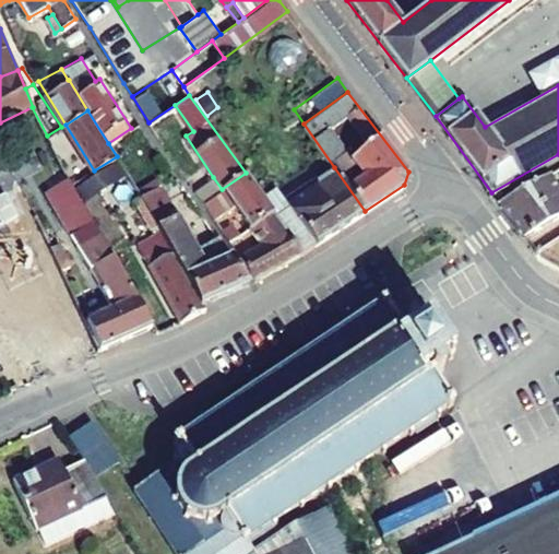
[(84,196),(121,173),(114,161),(76,184),(84,196)]
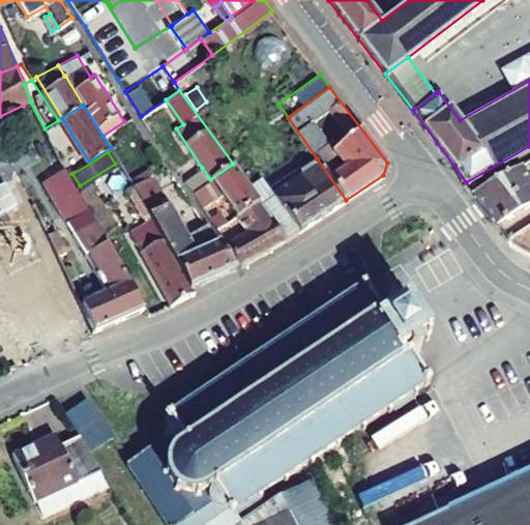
[(261,202),(286,237),(346,200),(317,158),(270,188),(274,194),(261,202)]
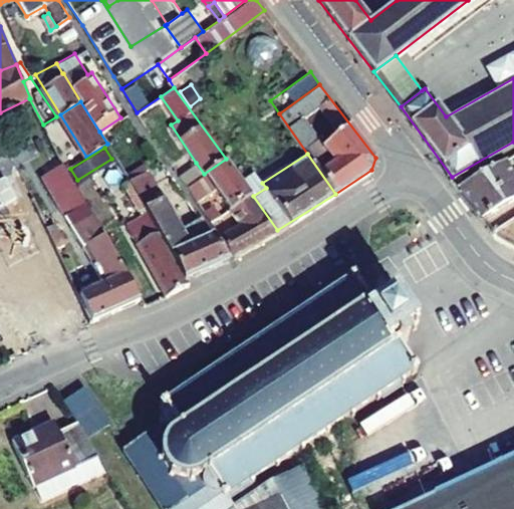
[(459,183),(483,215),(513,196),(513,169),(511,170),(504,158),(459,183)]
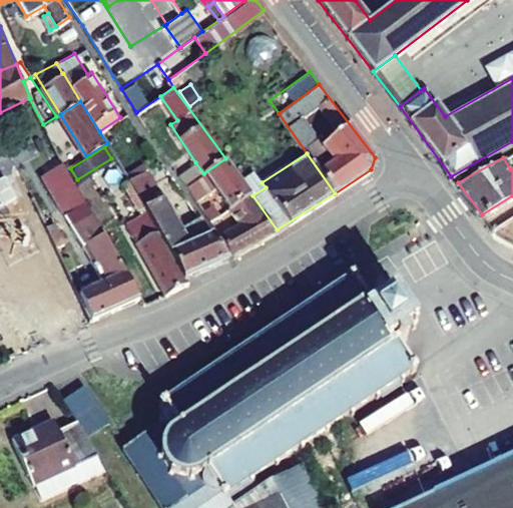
[(203,173),(185,185),(195,199),(214,185),(230,208),(250,193),(239,179),(225,158),(203,173)]
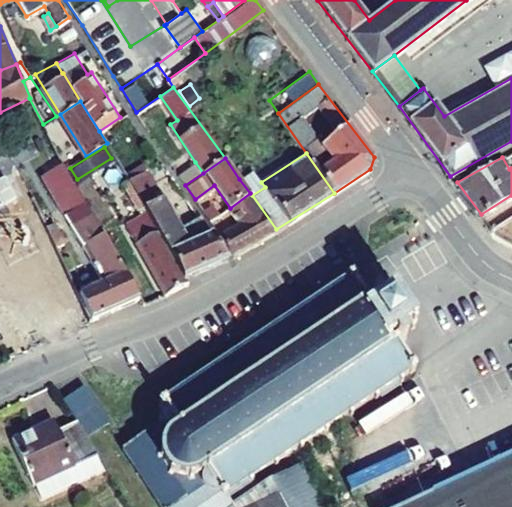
[(63,162),(41,175),(103,281),(79,292),(91,317),(138,296),(63,162)]
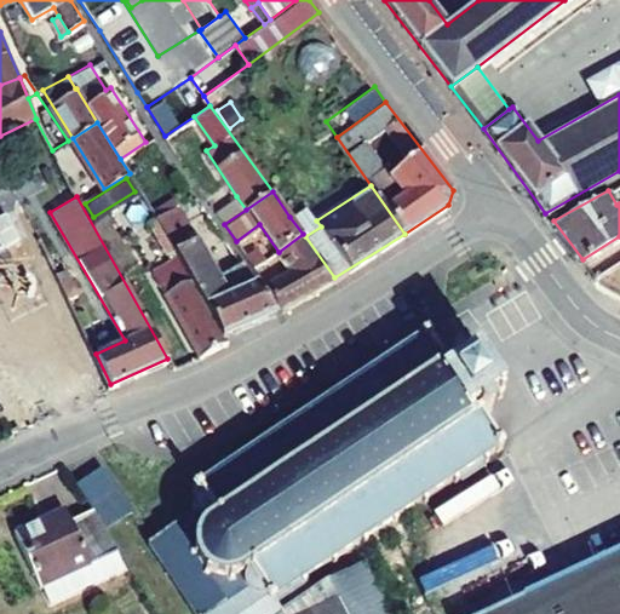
[(246,210),(236,196),(216,211),(224,224),(246,210)]
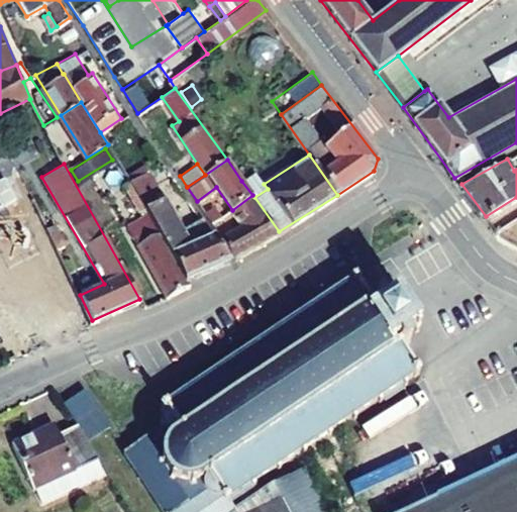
[(241,181),(252,195),(254,197),(268,189),(264,184),(255,171),(241,181)]
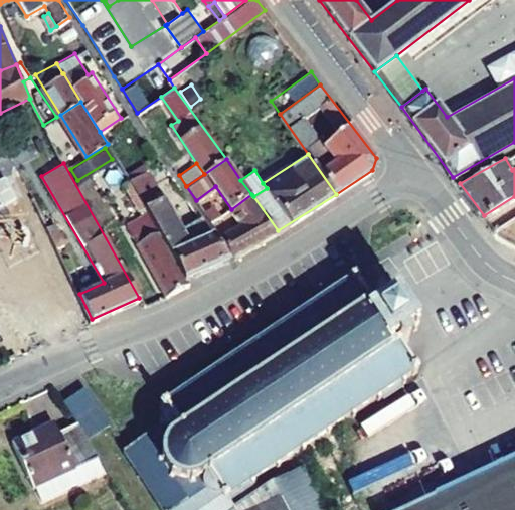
[(145,171),(131,179),(146,205),(149,211),(188,282),(189,282),(187,276),(229,258),(201,216),(183,226),(161,189),(157,191),(145,171)]
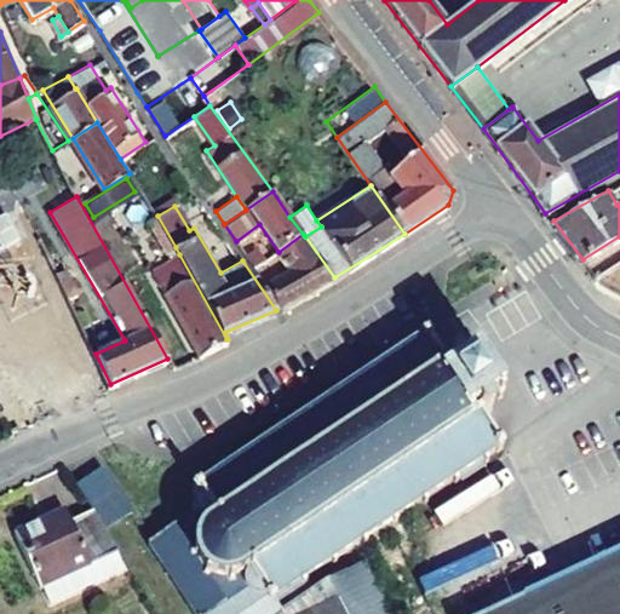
[(156,214),(147,219),(166,253),(176,247),(158,216),(156,214)]
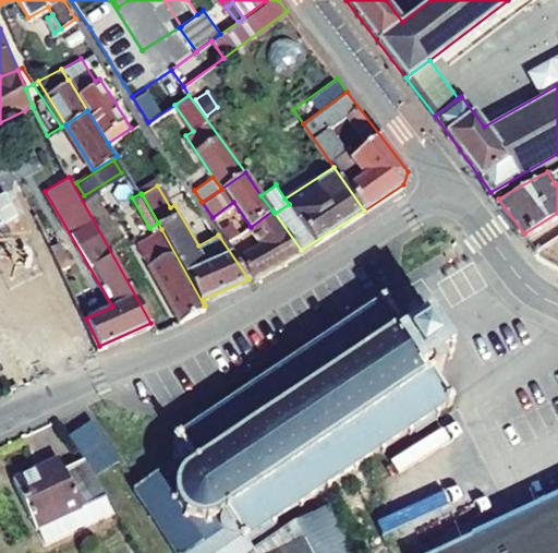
[(239,254),(254,277),(301,250),(275,213),(273,211),(251,227),(250,227),(261,241),(239,254)]
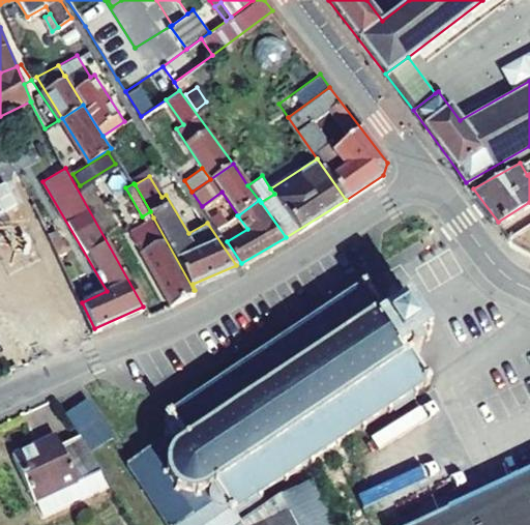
[(211,220),(216,227),(227,221),(222,212),(211,220)]
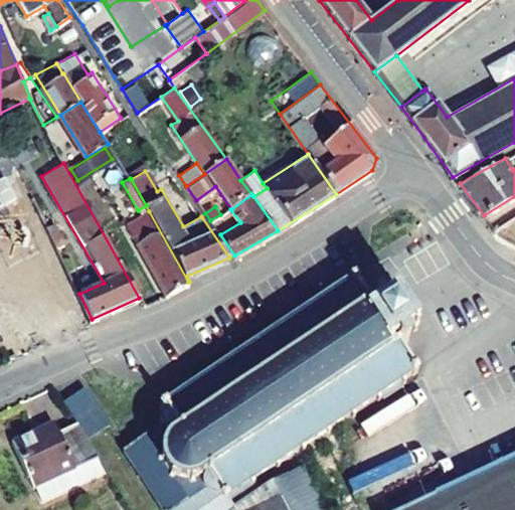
[(126,224),(166,295),(188,282),(149,211),(126,224)]
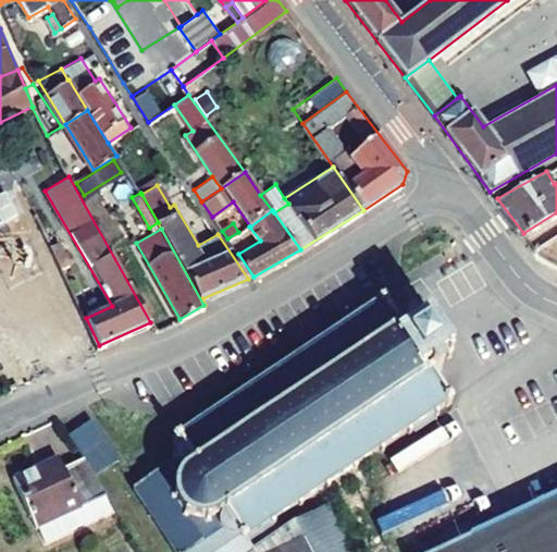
[(53,232),(47,234),(51,244),(58,241),(53,232)]
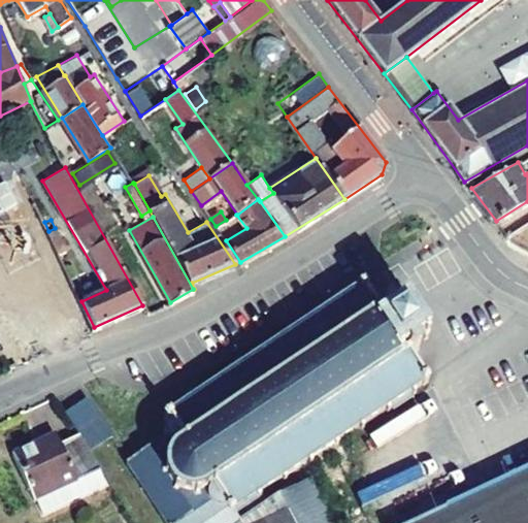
[(216,226),(220,231),(229,225),(226,220),(216,226)]
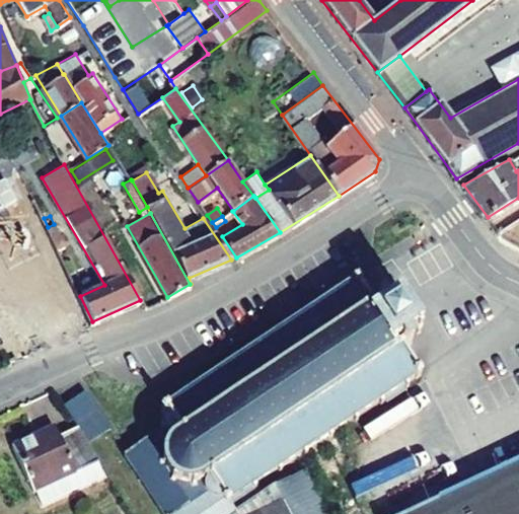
[(514,245),(518,242),(518,217),(505,223),(514,245)]
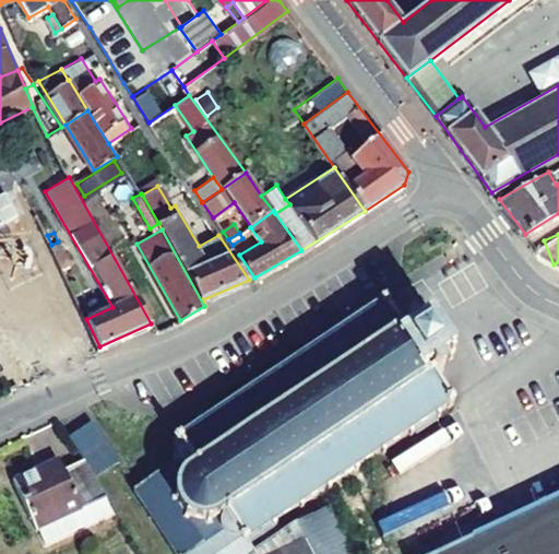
[(58,242),(51,245),(62,268),(71,264),(60,242),(58,242)]
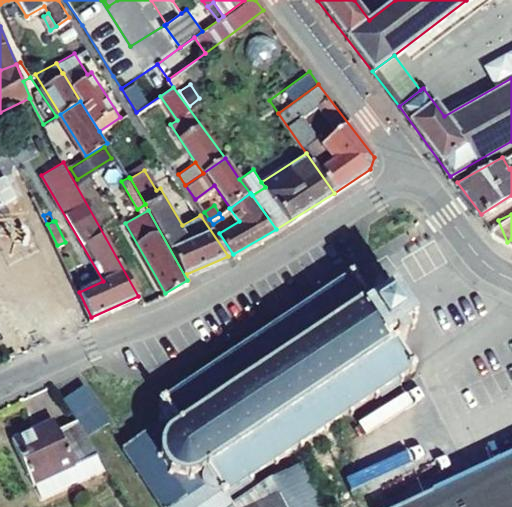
[(325,427),(327,426),(326,423),(348,408),(350,411),(353,409),(351,406),(373,392),(375,394),(380,391),(381,392),(399,381),(398,379),(403,376),(401,373),(408,368),(409,369),(414,366),(414,364),(411,360),(409,362),(395,341),(397,340),(396,339),(396,338),(398,339),(401,339),(404,338),(405,335),(406,334),(406,331),(404,329),(403,327),(402,327),(409,322),(411,325),(414,323),(412,320),(415,318),(413,315),(412,315),(397,293),(398,292),(396,289),(393,291),(391,288),(388,290),(390,293),(382,298),(382,296),(381,294),(379,291),(377,291),(374,291),(372,291),(370,294),(370,296),(370,298),(369,298),(368,297),(367,297),(353,277),(355,276),(351,271),(346,274),(347,275),(340,281),(338,277),(333,281),(332,279),(314,292),(314,293),(310,296),(312,299),(289,314),(288,311),(285,312),(287,316),(264,330),(262,327),(260,329),(262,332),(239,347),(237,344),(235,346),(236,349),(214,364),(212,361),(209,363),(211,365),(189,380),(187,377),(184,379),(186,382),(164,396),(163,395),(158,399),(161,404),(159,408),(159,410),(159,414),(160,418),(160,419),(161,420),(163,422),(164,424),(167,425),(170,427),(171,427),(174,427),(176,427),(178,427),(174,429),(172,430),(170,432),(169,433),(167,435),(166,437),(164,438),(163,441),(162,445),(161,450),(162,454),(163,458),(164,460),(165,462),(166,464),(167,466),(170,469),(172,471),(175,472),(177,473),(180,474),(183,474),(186,474),(192,473),(195,472),(197,471),(199,469),(204,466),(203,467),(202,469),(201,472),(200,474),(200,477),(201,479),(202,482),(203,485),(206,487),(209,488),(211,490),(213,490),(215,490),(218,489),(221,493),(226,490),(225,489),(247,474),(249,477),(252,475),(250,472),(273,458),(274,461),(277,458),(275,456),(298,441),(300,444),(301,443),(302,442),(300,439),(323,424),(325,427)]
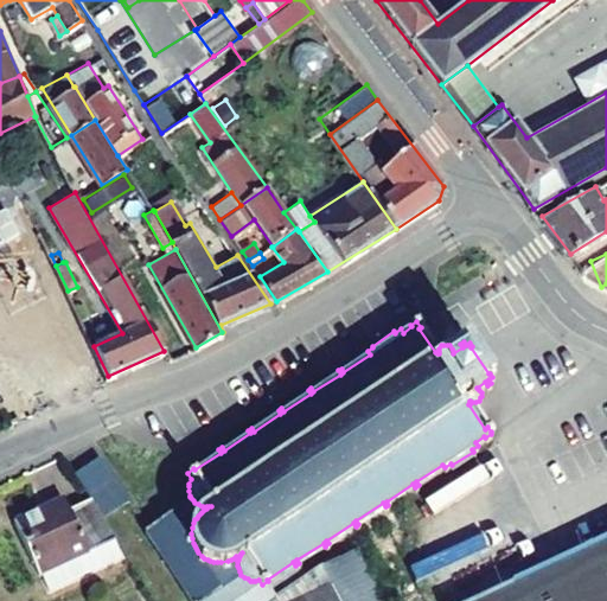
[(98,454),(74,471),(103,515),(127,498),(98,454)]
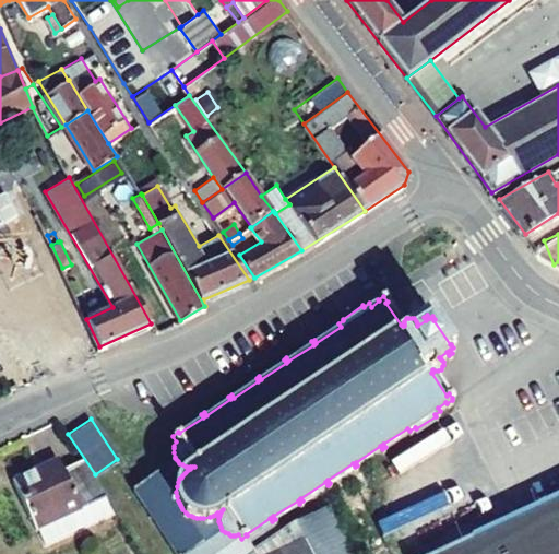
[(63,467),(59,457),(42,464),(46,475),(63,467)]
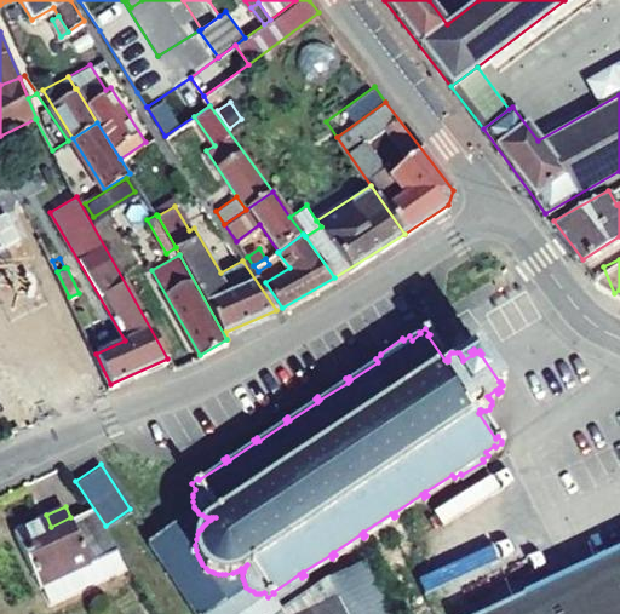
[(108,572),(125,564),(118,549),(119,549),(104,526),(93,508),(70,517),(51,527),(46,515),(16,528),(40,583),(42,581),(50,598),(108,572)]
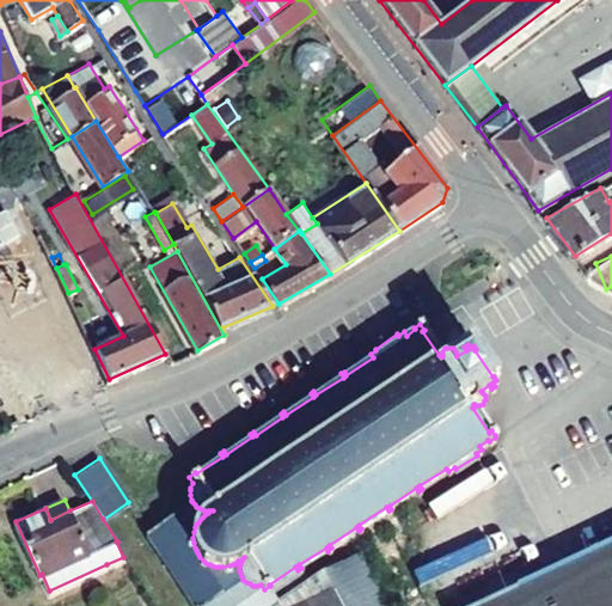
[(146,531),(194,605),(265,605),(308,577),(301,568),(298,570),(295,567),(269,585),(270,586),(264,589),(261,585),(257,586),(255,586),(252,586),(250,583),(246,582),(243,580),(242,576),(240,573),(239,570),(239,567),(240,564),(242,561),(243,558),(244,557),(238,561),(236,563),(233,564),(230,565),(222,567),(219,567),(215,567),(212,565),(209,564),(206,563),(203,561),(200,557),(199,555),(197,552),(196,550),(195,548),(194,543),(193,538),(194,532),(195,527),(196,524),(199,522),(200,520),(202,518),(203,516),(206,514),(208,513),(213,510),(210,510),(208,510),(204,510),(203,510),(200,508),(196,507),(195,505),(193,502),(191,501),(164,519),(163,518),(160,520),(161,521),(158,522),(146,531)]
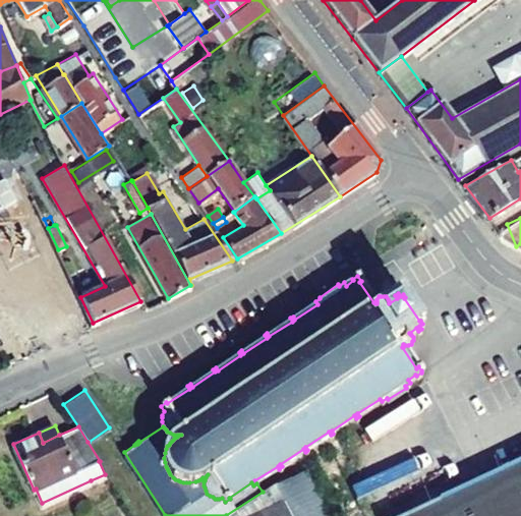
[(339,445),(331,435),(329,432),(305,447),(307,450),(306,451),(313,461),(332,450),(339,445)]
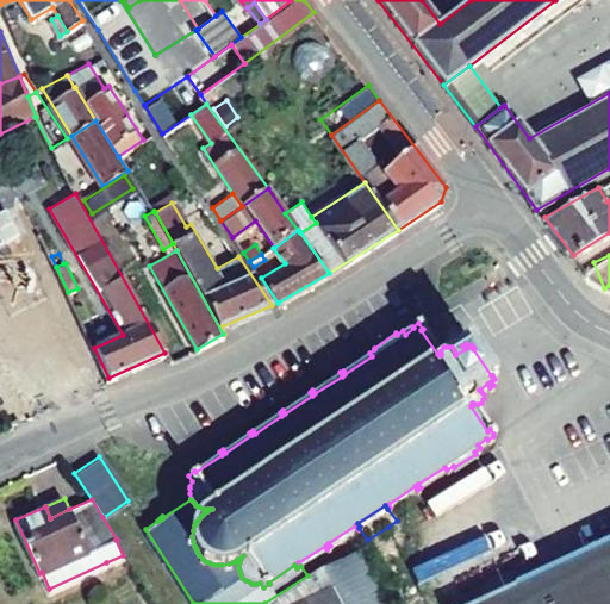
[(609,603),(609,539),(466,603),(609,603)]
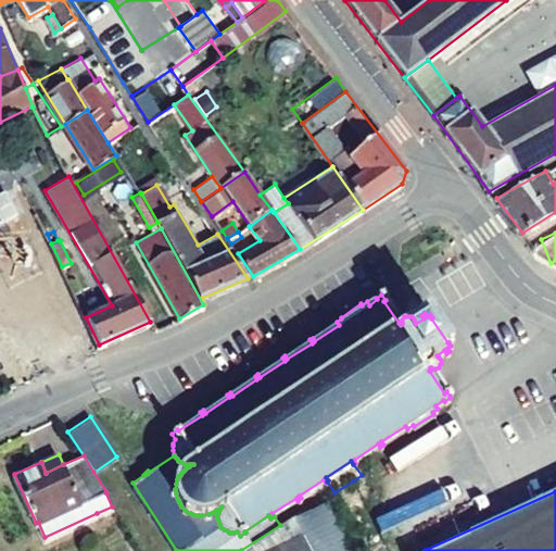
[(307,550),(348,550),(326,502),(292,517),(307,550)]
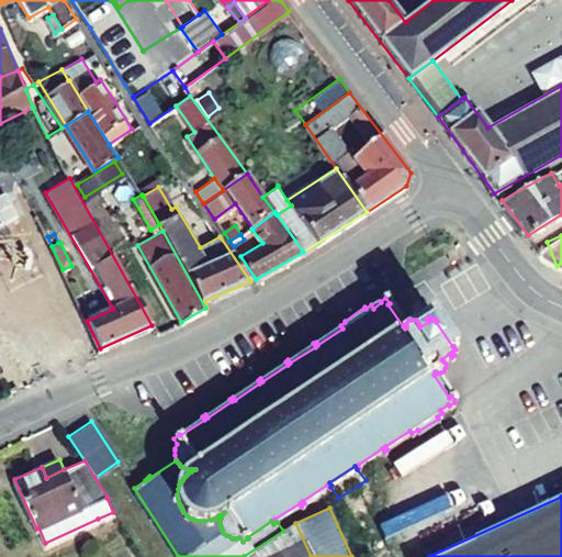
[(311,556),(295,523),(283,531),(244,556),(311,556)]
